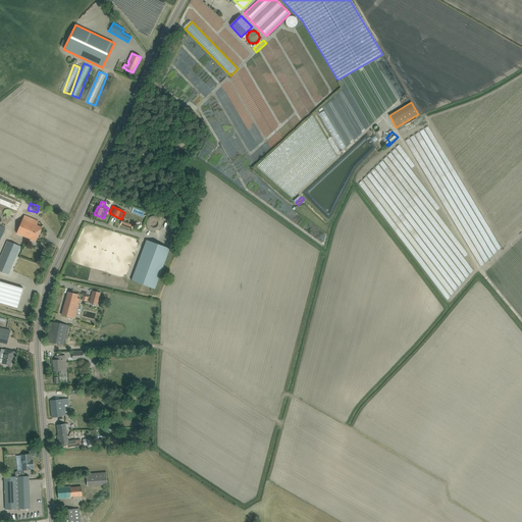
[(0,221),(12,226),(15,216),(0,210),(0,221)]
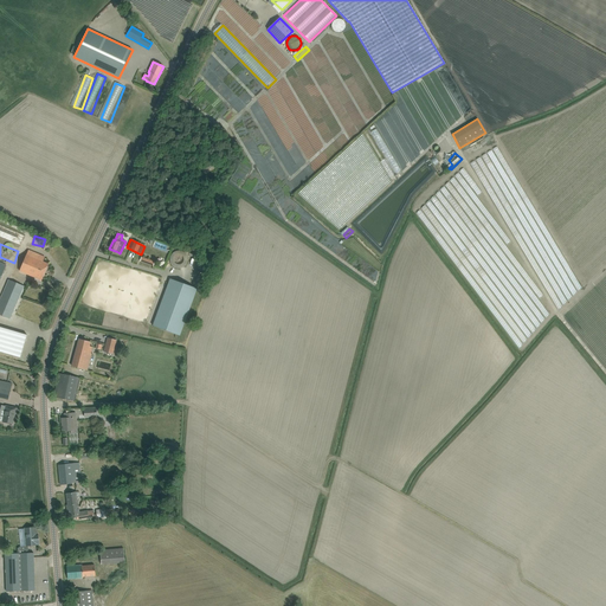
[(20,271),(36,278),(42,281),(49,264),(43,262),(45,257),(39,255),(28,250),(20,271)]
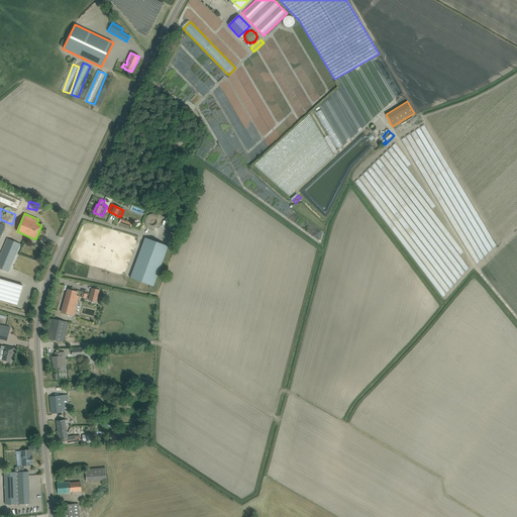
[(184,223),(172,219),(168,230),(175,233),(180,234),(184,223)]
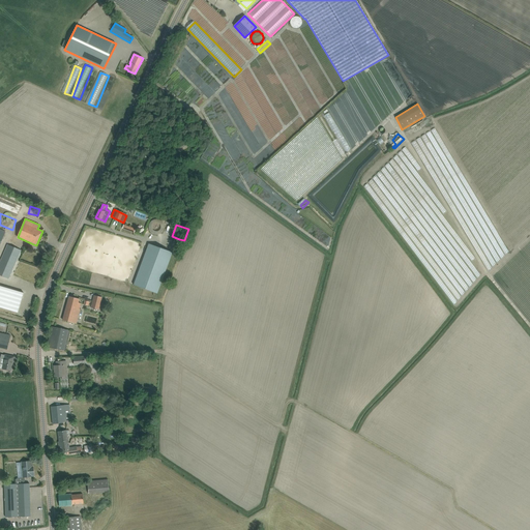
[(148,243),(134,285),(156,293),(172,253),(148,243)]
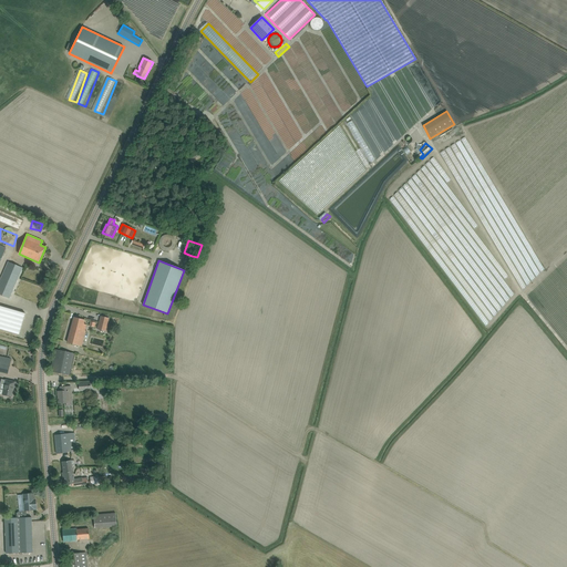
[(8,261),(0,280),(0,295),(9,299),(22,268),(8,261)]
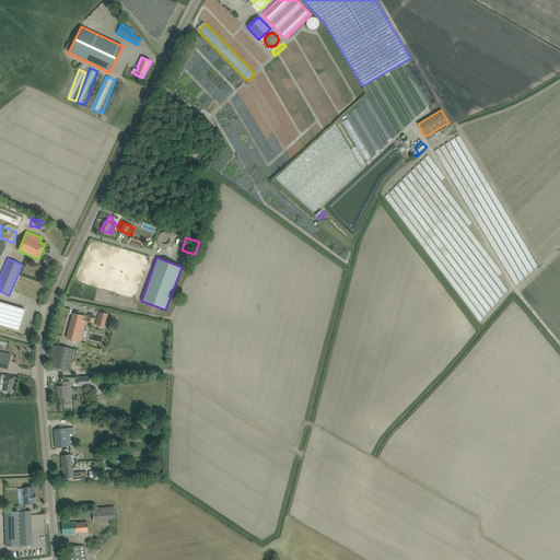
[(0,302),(0,325),(19,330),(25,310),(0,302)]
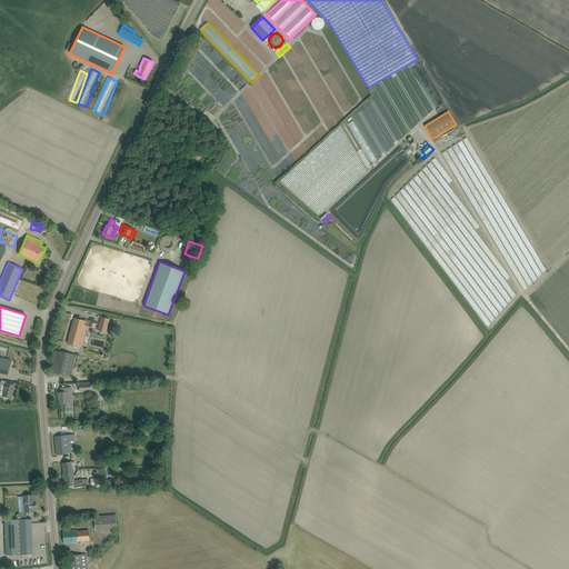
[(100,317),(98,330),(106,332),(109,319),(100,317)]
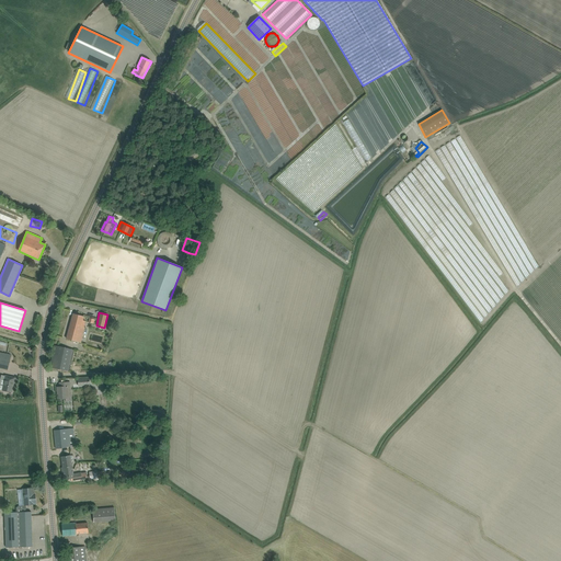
[(83,328),(82,328),(81,327),(83,317),(78,316),(73,315),(67,339),(71,341),(79,342),(83,328)]
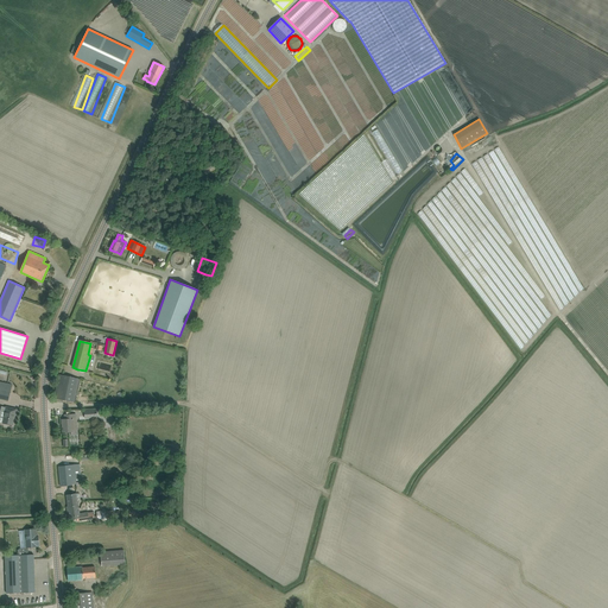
[(80,384),(81,379),(58,375),(54,398),(59,399),(75,403),(80,384)]
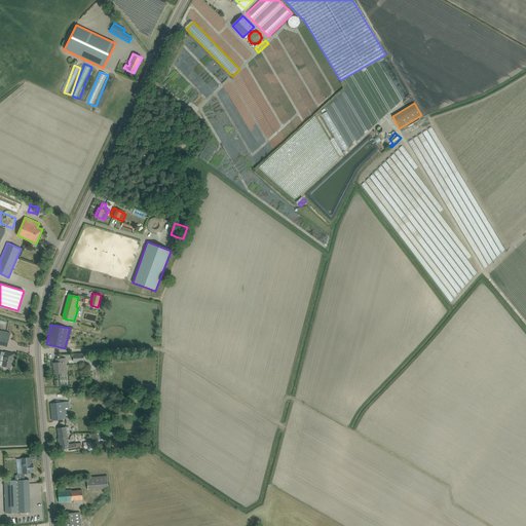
[(0,330),(0,344),(7,346),(10,333),(0,330)]
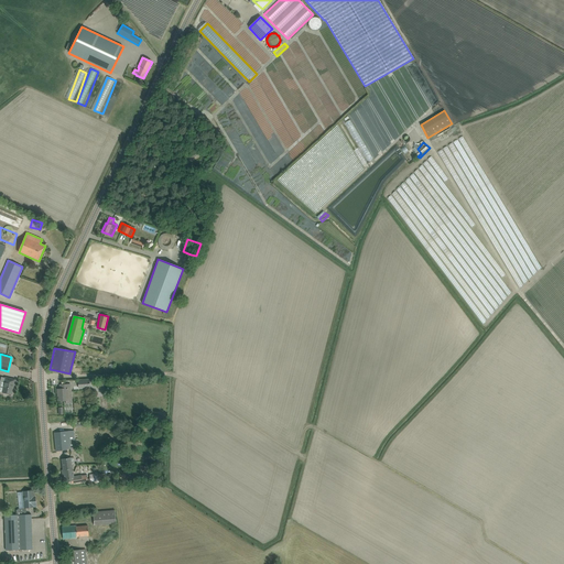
[(15,380),(6,378),(2,393),(11,394),(13,386),(14,387),(15,380)]
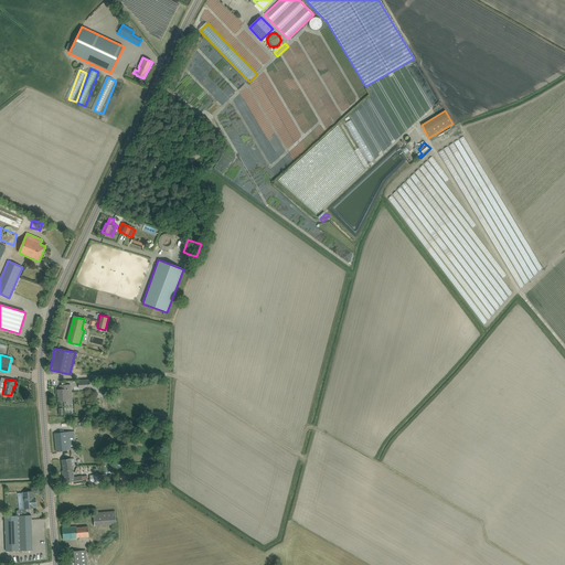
[(60,402),(65,402),(68,402),(67,390),(70,390),(70,385),(65,385),(60,386),(61,386),(61,390),(57,391),(57,394),(59,394),(60,402)]
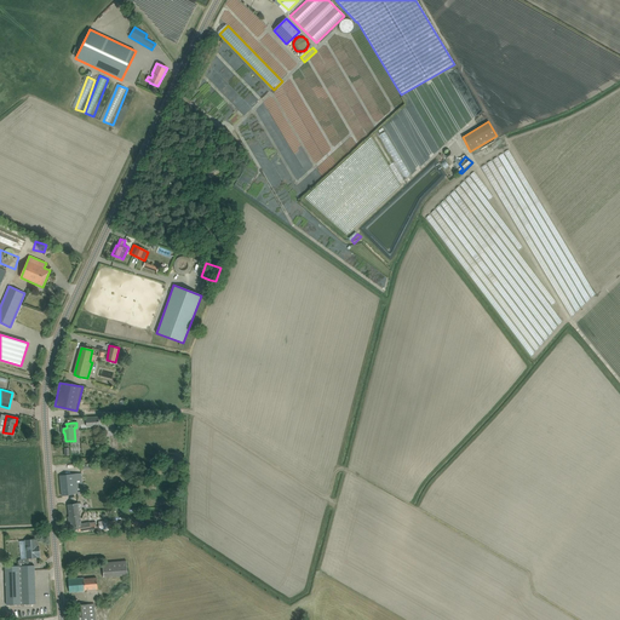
[(62,497),(68,495),(74,495),(74,494),(79,494),(84,494),(81,474),(73,475),(59,476),(62,497)]
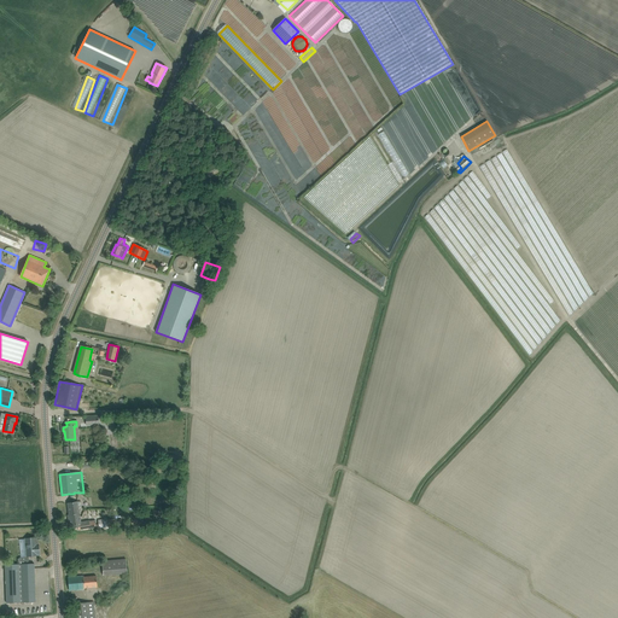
[(68,516),(69,520),(81,518),(79,509),(81,509),(80,502),(76,502),(68,503),(70,516),(68,516)]
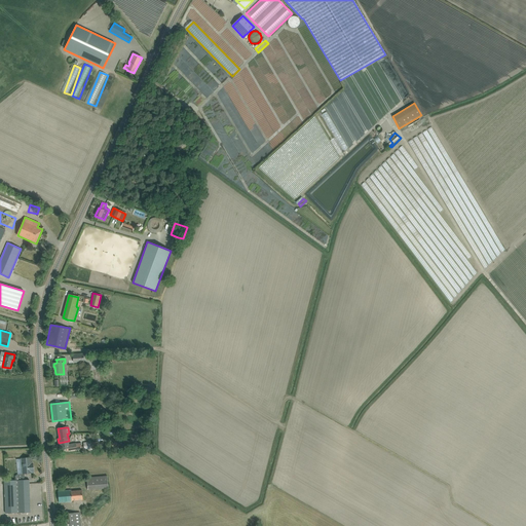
[(67,451),(77,449),(77,451),(97,449),(97,446),(98,446),(97,442),(85,442),(84,442),(84,446),(83,446),(81,446),(81,444),(77,444),(77,443),(69,444),(69,441),(59,443),(60,450),(67,449),(67,451)]
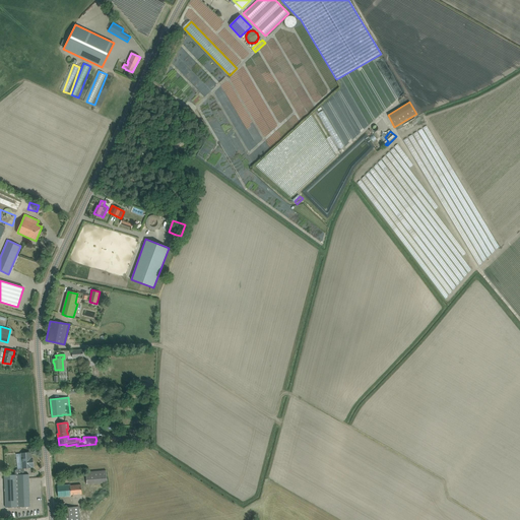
[(17,474),(4,475),(5,508),(25,507),(29,507),(29,499),(28,474),(24,474),(23,468),(31,467),(34,466),(33,461),(30,462),(29,452),(20,453),(22,468),(17,469),(17,474)]
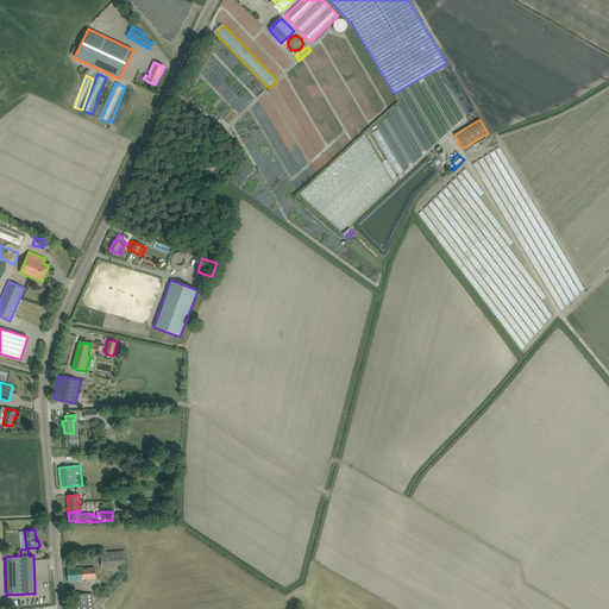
[(101,567),(125,565),(124,551),(100,553),(101,567)]
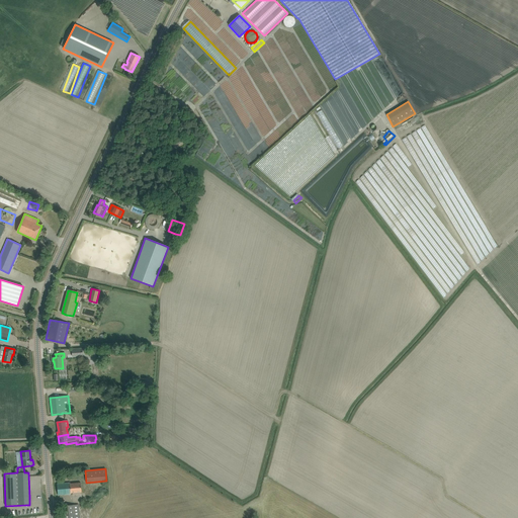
[(58,495),(63,495),(71,494),(71,493),(82,492),(81,484),(70,485),(70,483),(57,484),(58,495)]
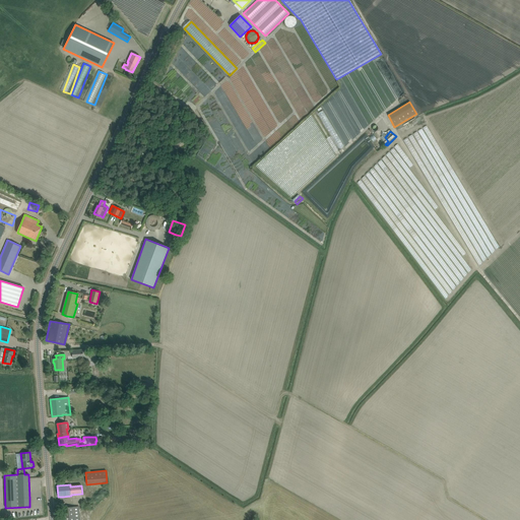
[(62,519),(79,519),(78,506),(70,507),(61,508),(62,519)]
